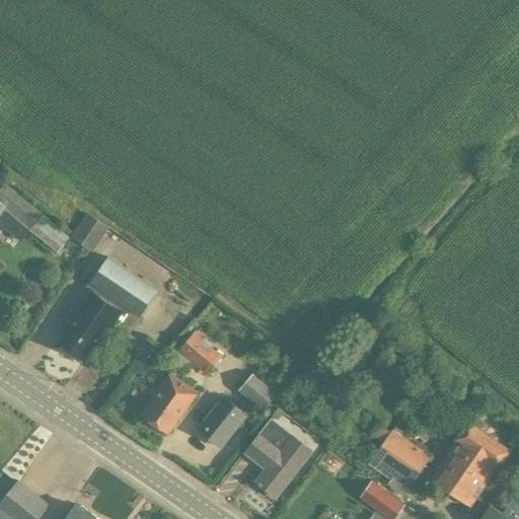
[(0,203),(3,206),(1,209),(56,252),(69,237),(3,181),(0,186),(0,203)]
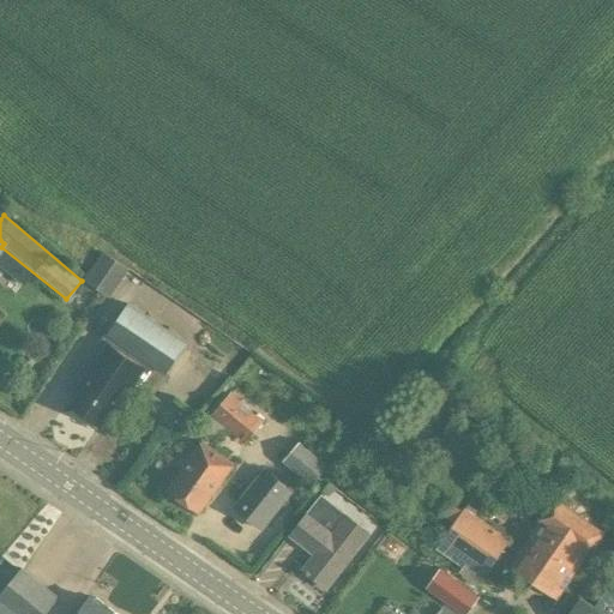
[(114,294),(128,263),(102,251),(88,282),(114,294)]
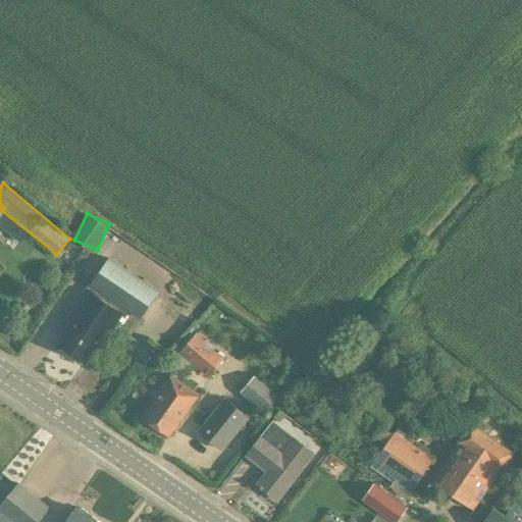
[(59,346),(85,362),(103,335),(110,341),(129,312),(141,319),(159,293),(109,259),(61,328),(68,333),(59,346)]
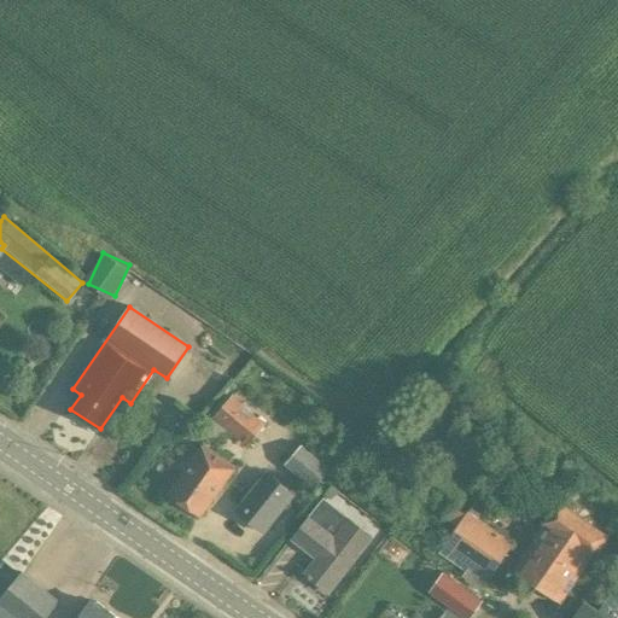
[(232,398),(216,418),(246,445),(263,425),(232,398)]
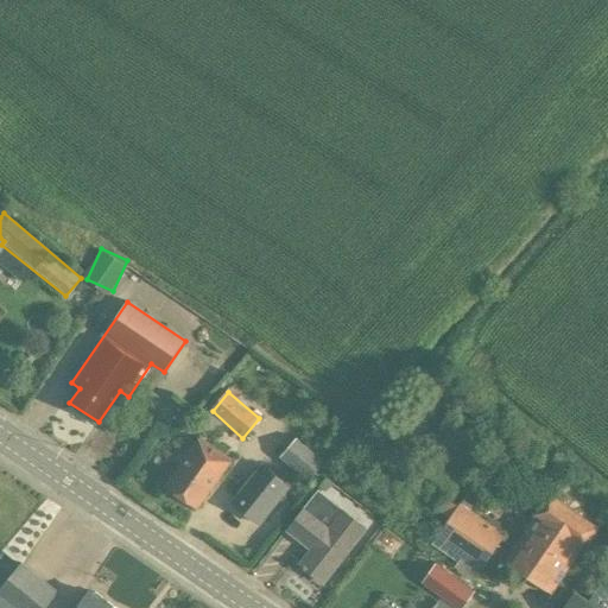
[(164,486),(197,508),(232,460),(198,437),(164,486)]
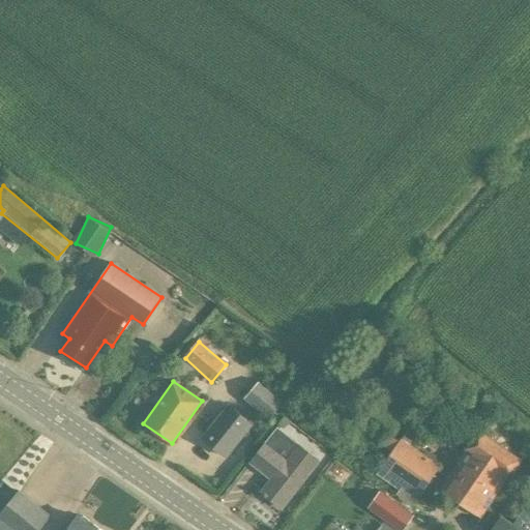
[(282,403),(259,382),(244,399),(268,419),(282,403)]
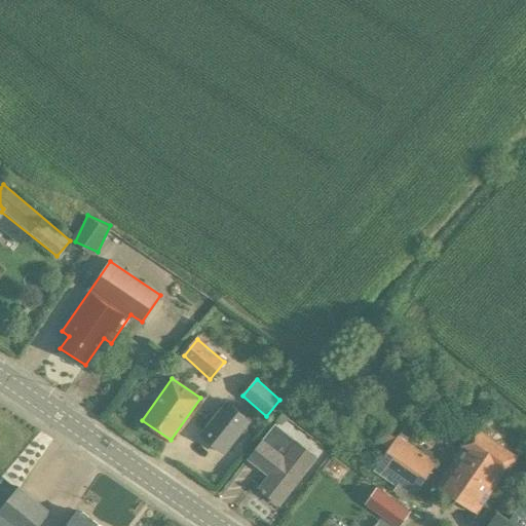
[(250,421),(226,403),(199,436),(224,454),(250,421)]
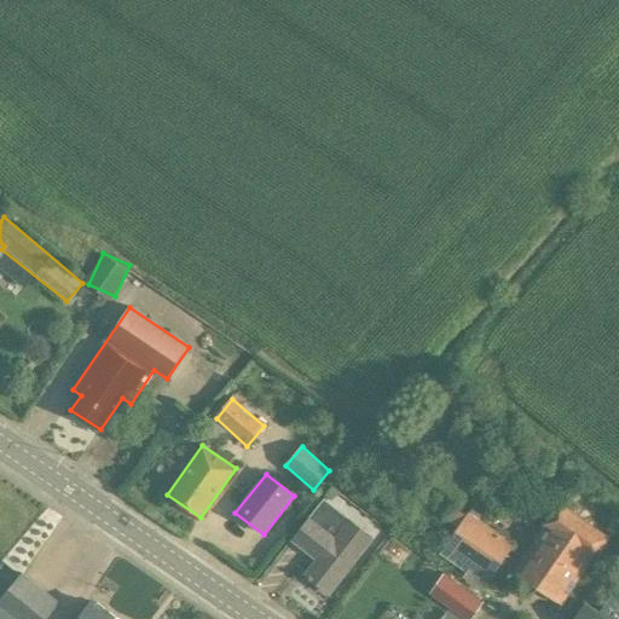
[(306,576),(329,594),(371,541),(324,503),(294,542),(318,560),(306,576)]
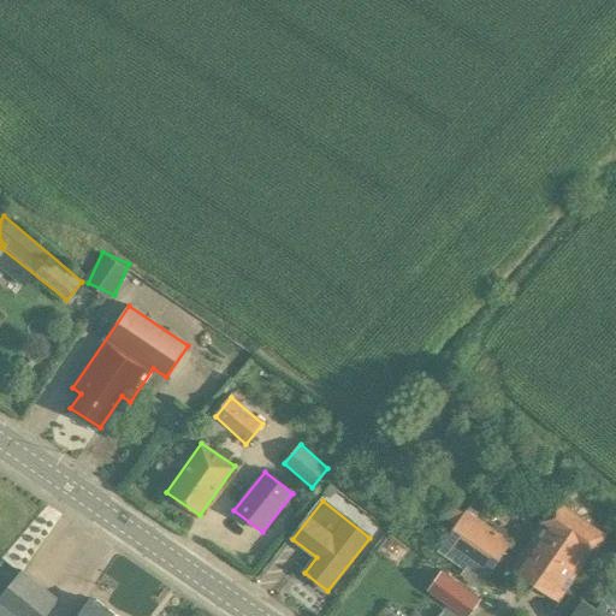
[(511,569),(558,602),(605,534),(557,502),(543,522),(544,522),(511,569)]
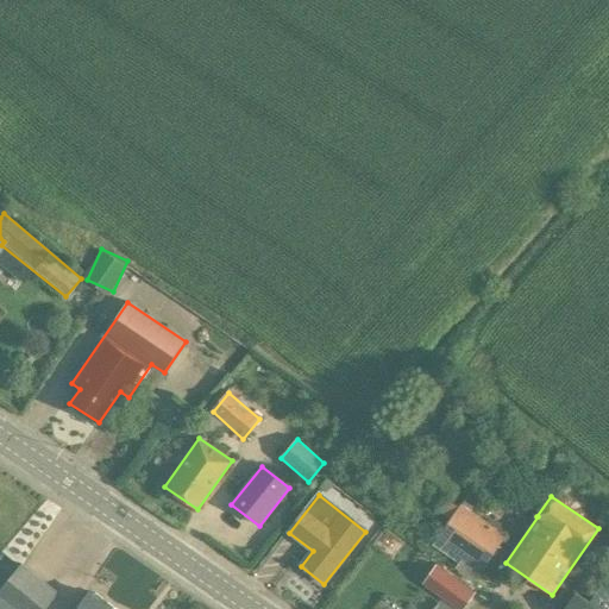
[(438,539),(483,571),(506,538),(460,507),(438,539)]
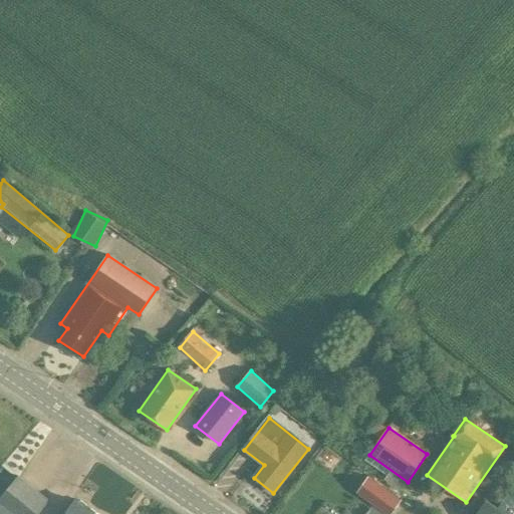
[(0,498),(0,513),(37,513),(48,501),(17,477),(0,498)]
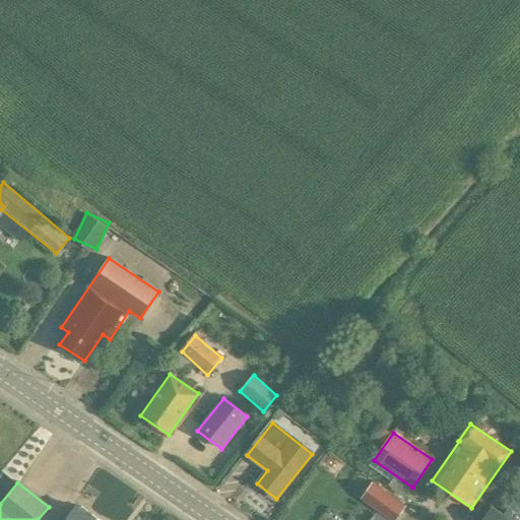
[(373,482),(362,499),(391,519),(394,519),(405,506),(373,482)]
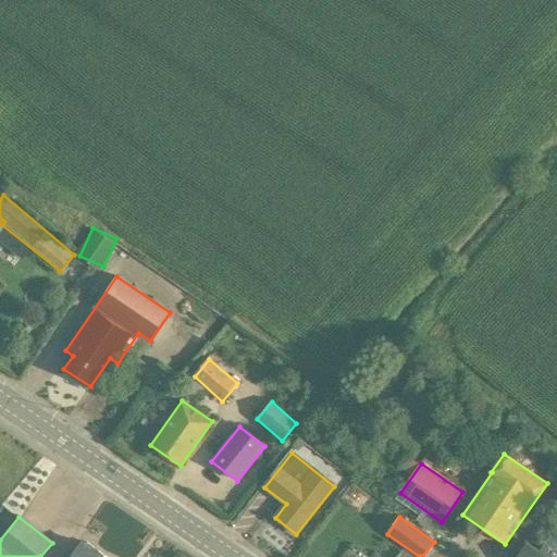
[(517,556),(547,556),(527,543),(517,556)]
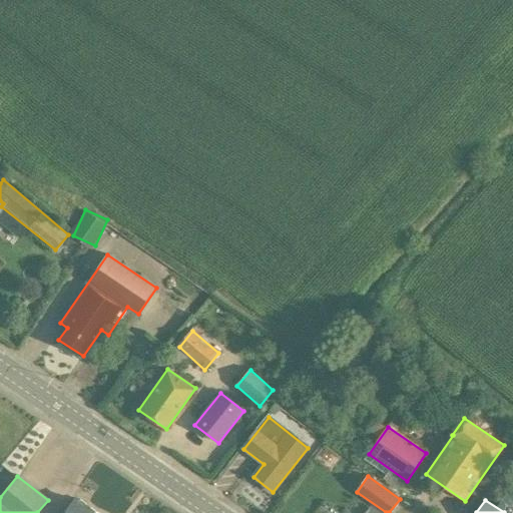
[(91,512),(76,501),(65,512),(91,512)]
